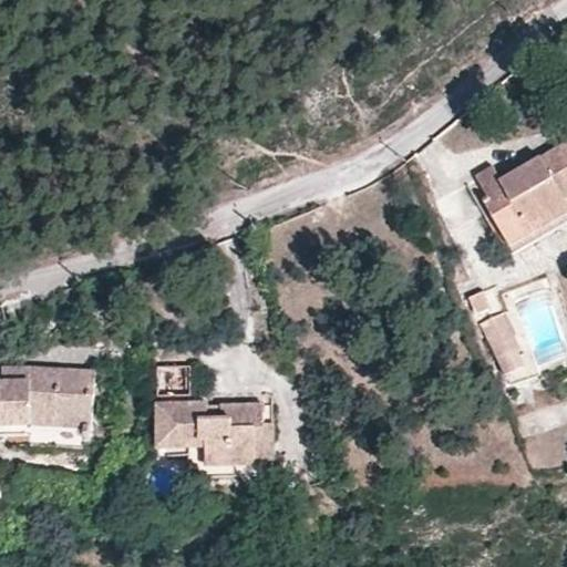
[(566,138),(500,177),(492,165),(474,175),(488,200),(478,206),(505,253),(508,258),(566,225),(566,138)]
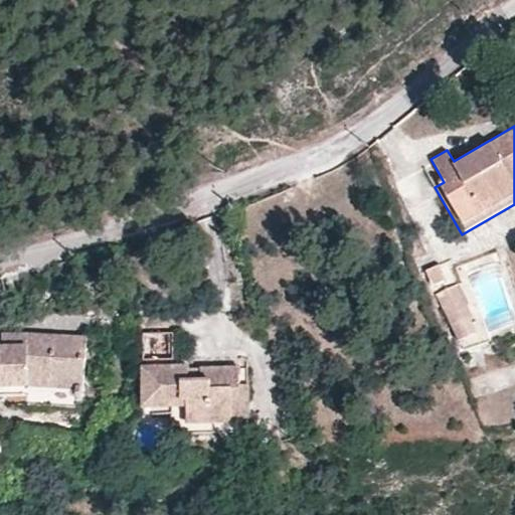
[(447,283),(441,269),(426,274),(433,289),(447,283)]
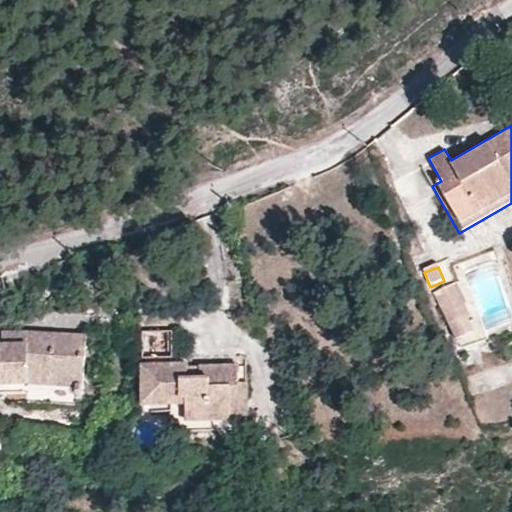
[(466,304),(456,286),(436,297),(458,337),(472,330),(459,308),(466,304)]
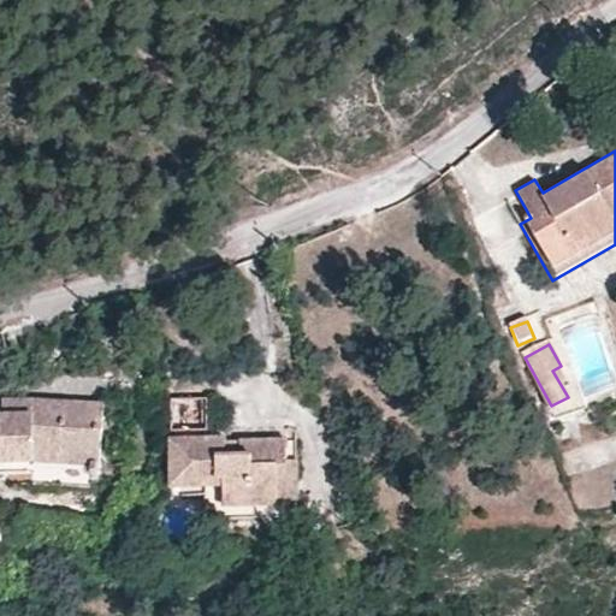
[(170,398),(170,430),(207,430),(207,397),(170,398)]
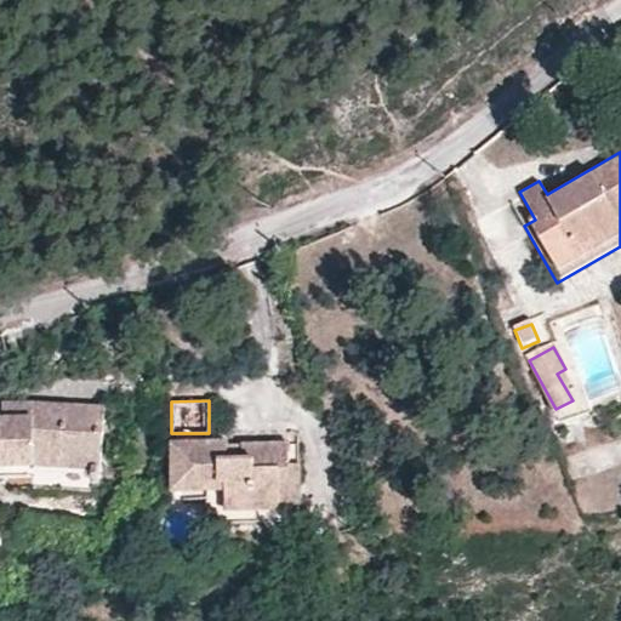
[(100,466),(103,411),(41,408),(32,406),(5,409),(5,421),(0,421),(0,456),(6,456),(6,471),(35,469),(36,469),(36,461),(100,466)]
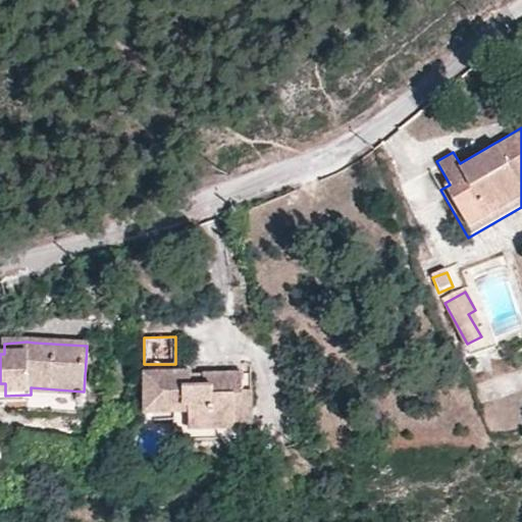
[(241,387),(241,372),(204,372),(204,375),(191,375),(191,369),(142,369),(142,413),(188,412),(188,427),(233,427),(233,421),(249,421),(248,387),(241,387)]
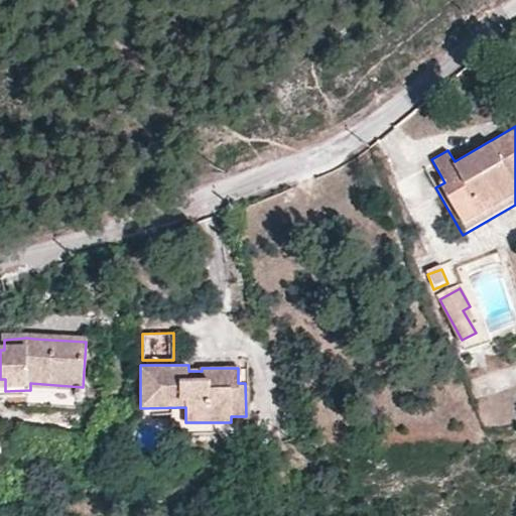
[(83,391),(83,387),(30,383),(30,390),(78,394),(79,390),(83,391)]
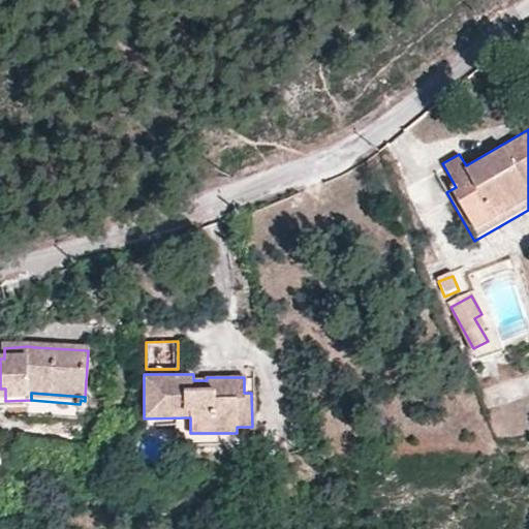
All buildings are outlined.
